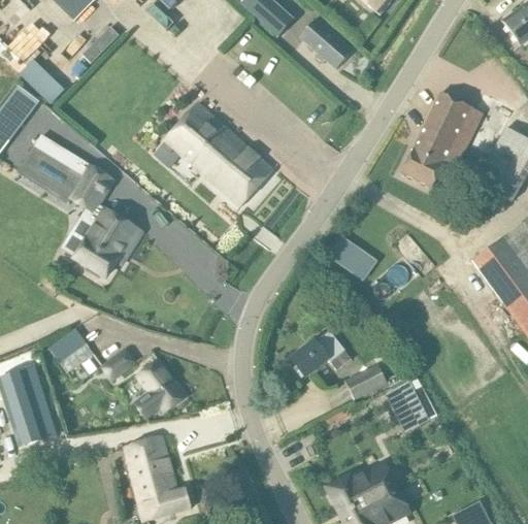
[(239,0),(243,3),(278,35),(291,21),(268,0),(239,0)]
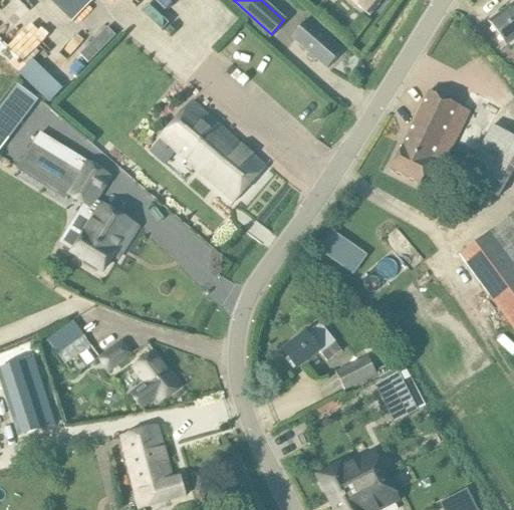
[(369,13),(379,0),(354,0),(369,13)]
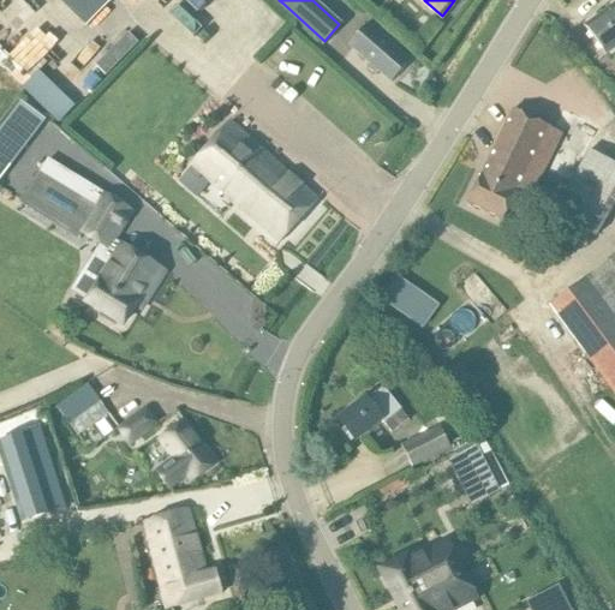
[(613,0),(584,22),(605,52),(614,45),(614,0),(613,0)]
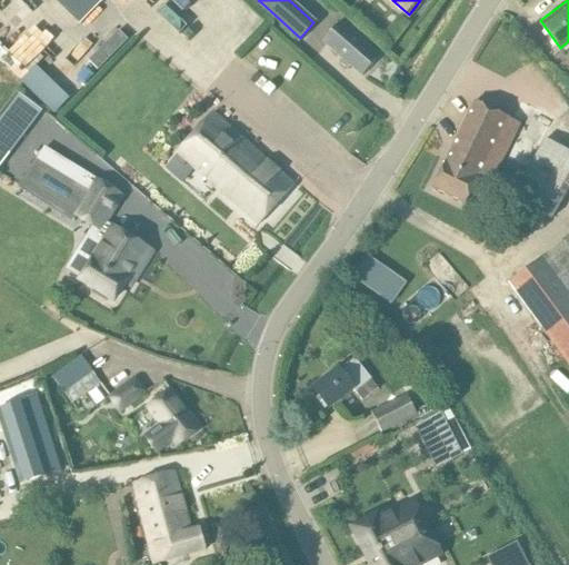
[(325,40),(341,55),(339,58),(348,66),(351,62),(362,72),(379,53),(342,20),(325,40)]
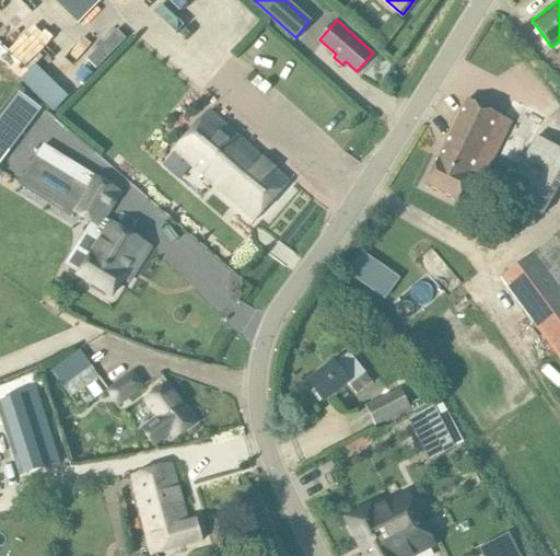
[(33,59),(19,76),(53,107),(68,91),(33,59)]
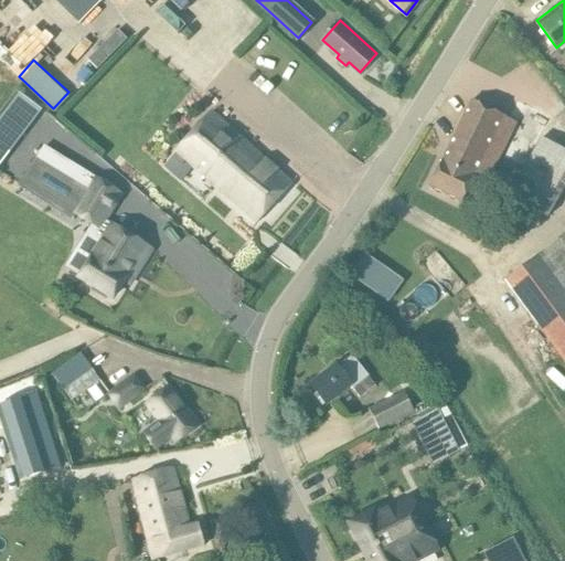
[(41,109),(19,92),(0,115),(0,141),(6,146),(10,149),(41,109)]
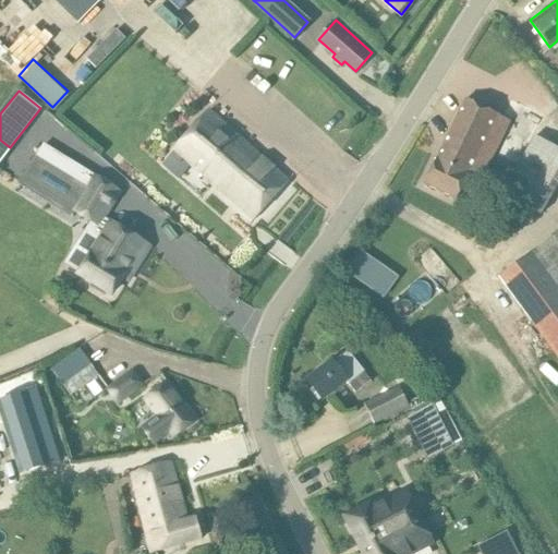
[(510,118),(485,106),(465,96),(424,180),(457,196),(468,173),(544,211),(557,184),(557,144),(536,133),(511,175),(488,164),(510,118)]
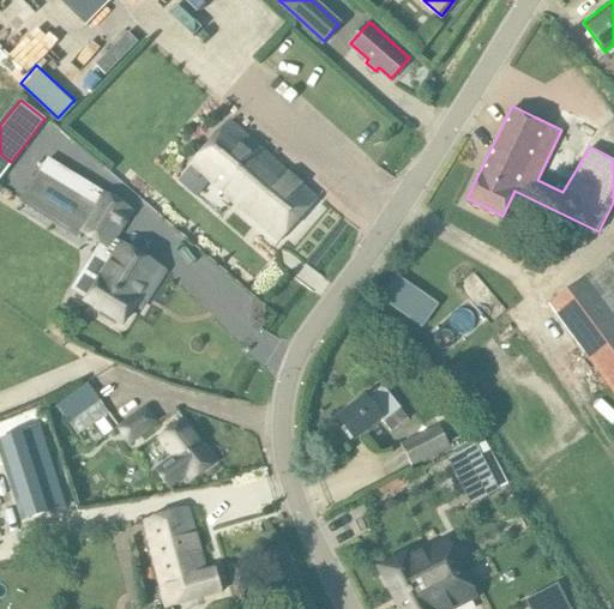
[(229,118),(191,162),(278,239),(317,196),(229,118)]
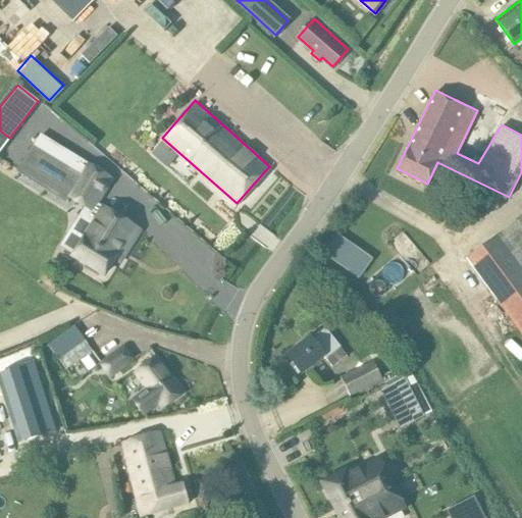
[(109,175),(88,161),(41,132),(34,143),(81,171),(67,192),(89,206),(94,199),(109,175)]
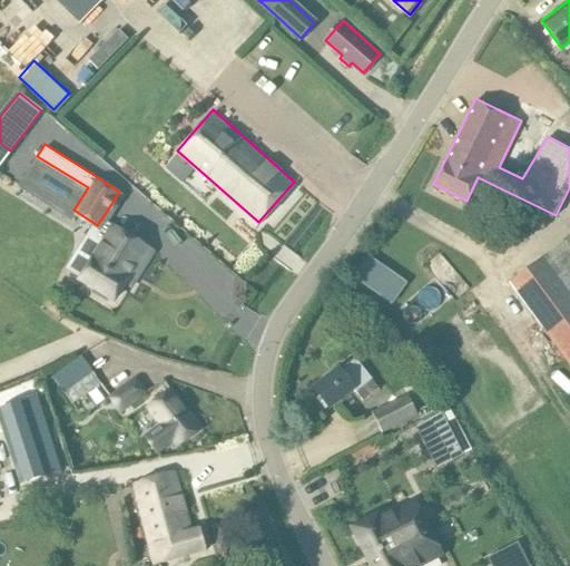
[(108,232),(81,276),(95,285),(114,296),(135,263),(140,266),(151,247),(133,236),(102,217),(97,225),(108,232)]
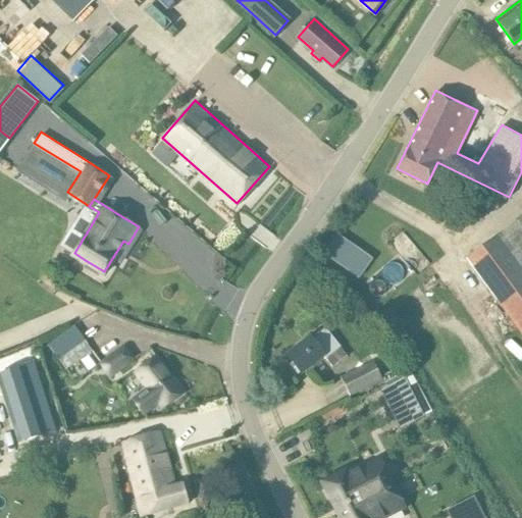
[(337,231),(324,252),(359,276),(373,256),(337,231)]
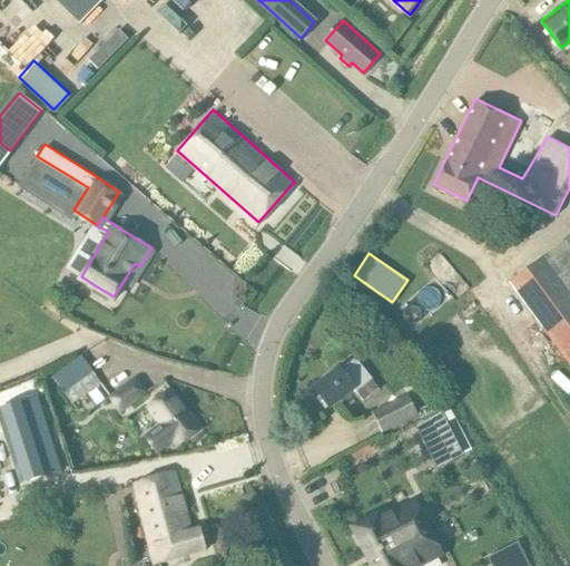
[(569,292),(541,255),(509,280),(569,360),(569,292)]
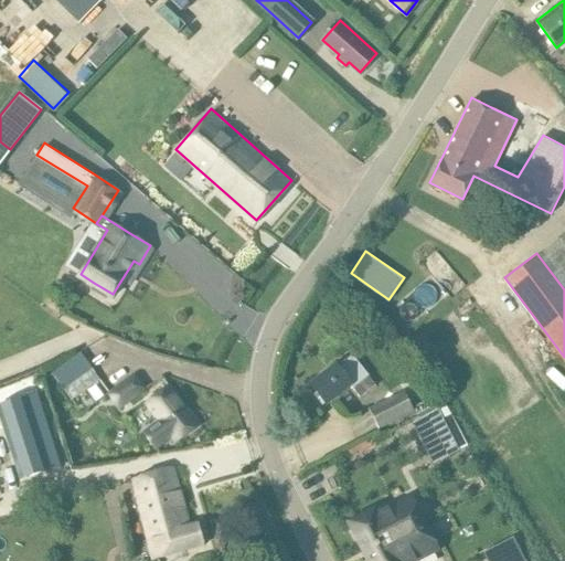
[(526,307),(505,323),(512,330),(532,315),(526,307)]
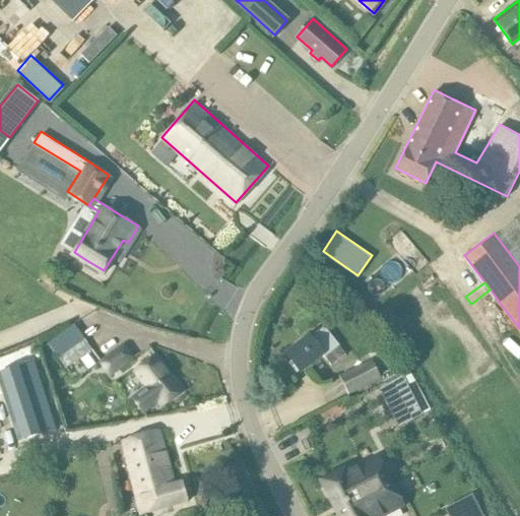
[(301,370),(316,357),(322,352),(330,363),(345,350),(324,324),(311,334),(309,332),(285,350),(301,370)]
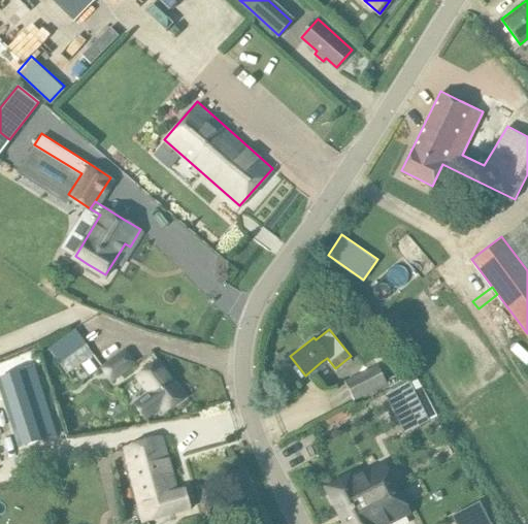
[(112,377),(134,359),(124,346),(101,363),(112,377)]
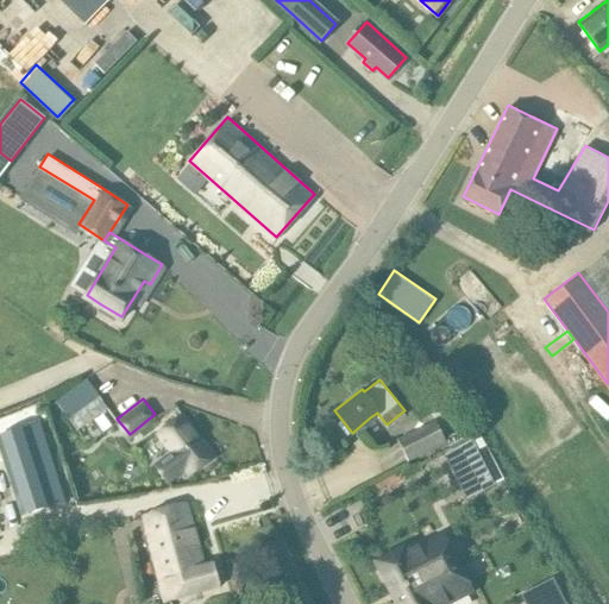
[(192,472),(215,454),(183,413),(159,431),(174,448),(156,463),(168,479),(186,465),(192,472)]
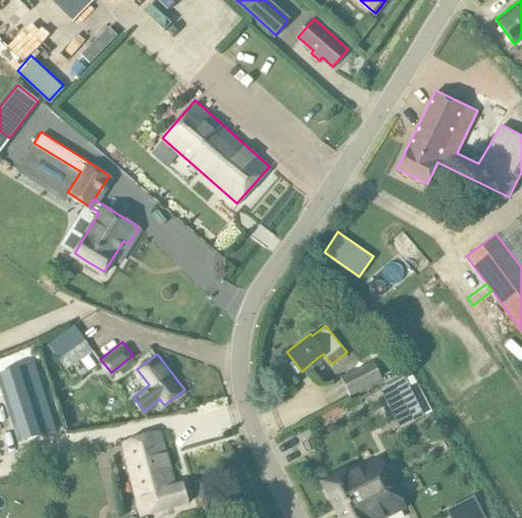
[(34,356),(0,366),(0,395),(16,443),(57,428),(34,356)]
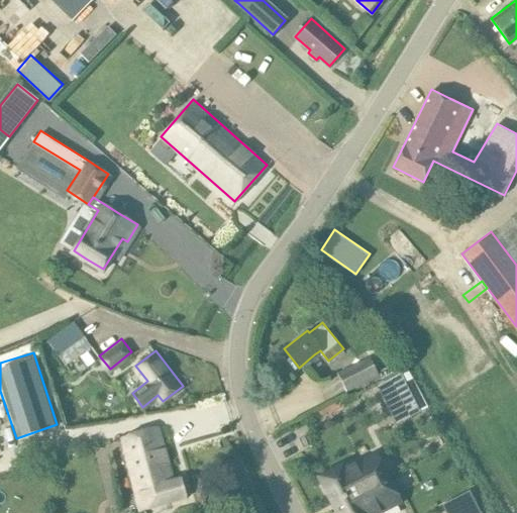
[(336,372),(345,390),(378,374),(369,355),(336,372)]
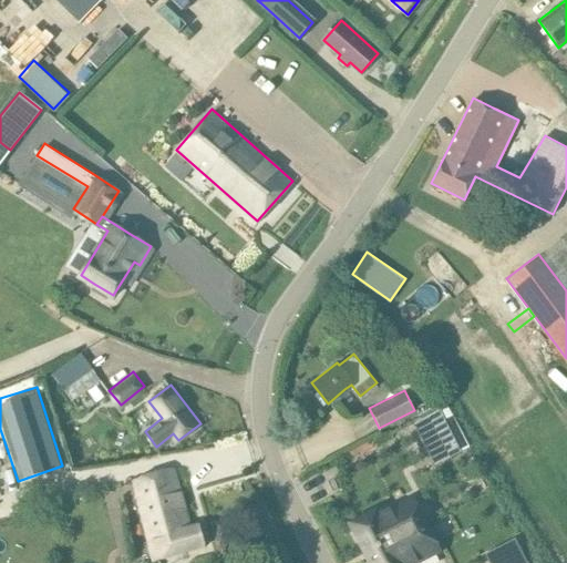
[(440,408),(413,421),(435,463),(461,450),(459,446),(442,413),(440,408)]
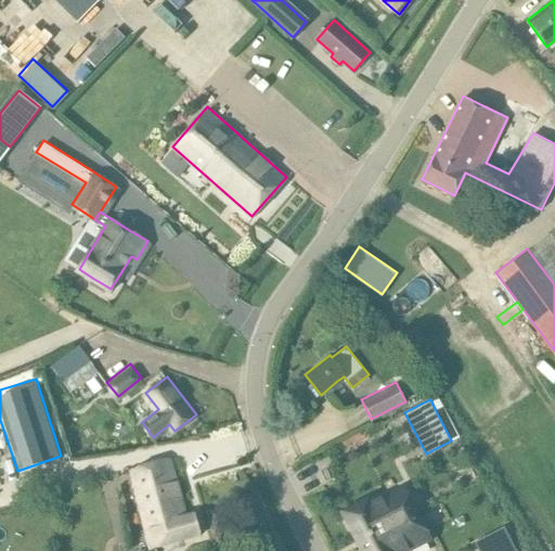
[(132,466),(154,545),(180,538),(201,532),(195,512),(185,514),(169,457),(132,466)]
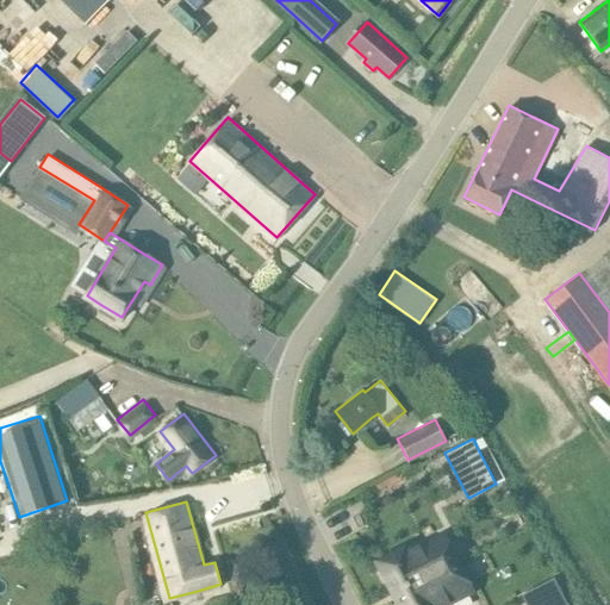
[(405,543),(373,560),(391,594),(459,560),(443,530),(408,548),(405,543)]
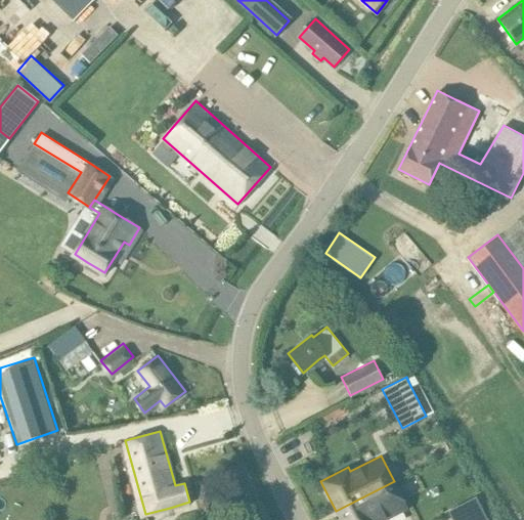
[(394,481),(336,511),(340,519),(383,519),(407,508),(394,481)]
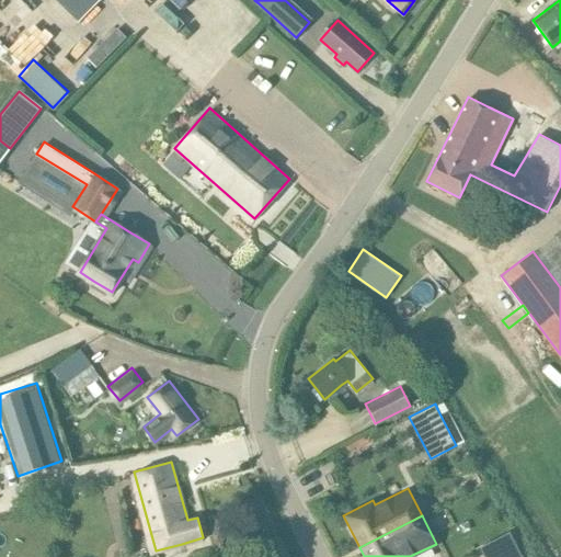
[(510,531),(479,546),(483,556),(502,556),(519,548),(510,531)]
